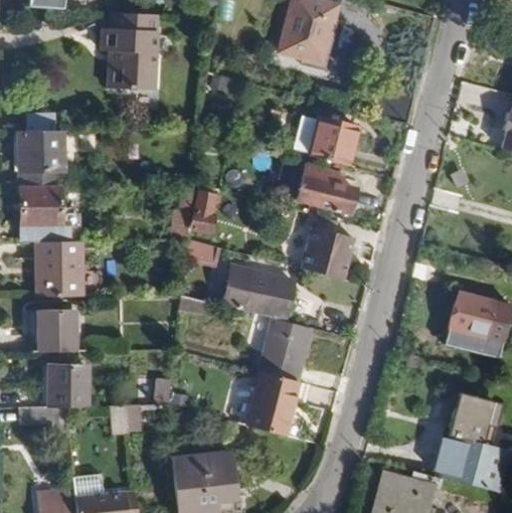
[(33,0),(33,7),(60,9),(60,0),(33,0)]
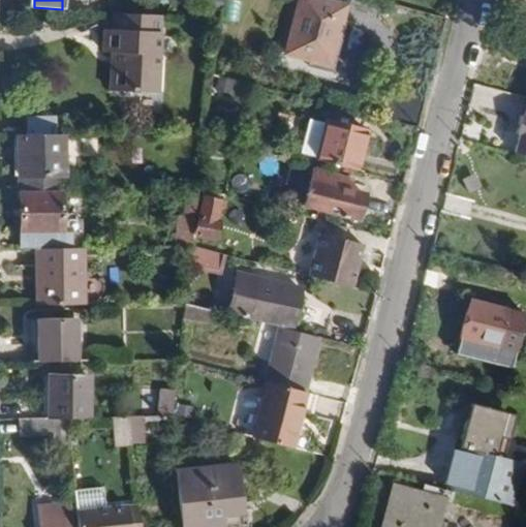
[(223,0),(220,21),(233,23),(236,0),(223,0)]
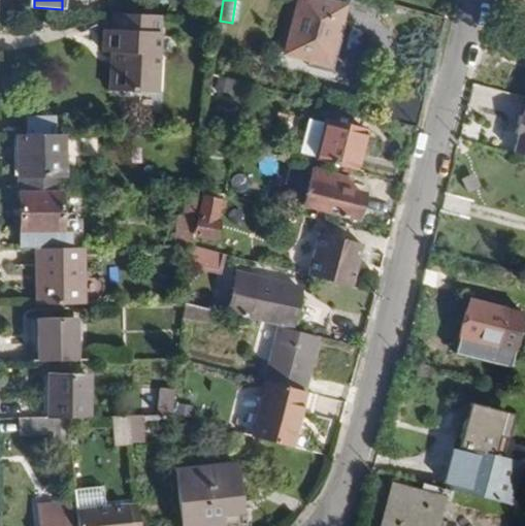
[(331,64),(346,5),(326,0),(299,0),(286,53),(331,64)]
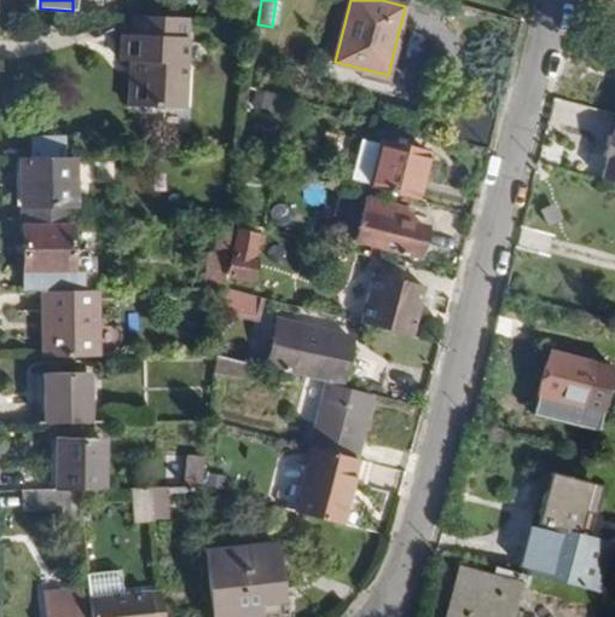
[(185,108),(189,21),(135,18),(134,35),(123,35),(122,62),(132,62),(129,105),(185,108)]
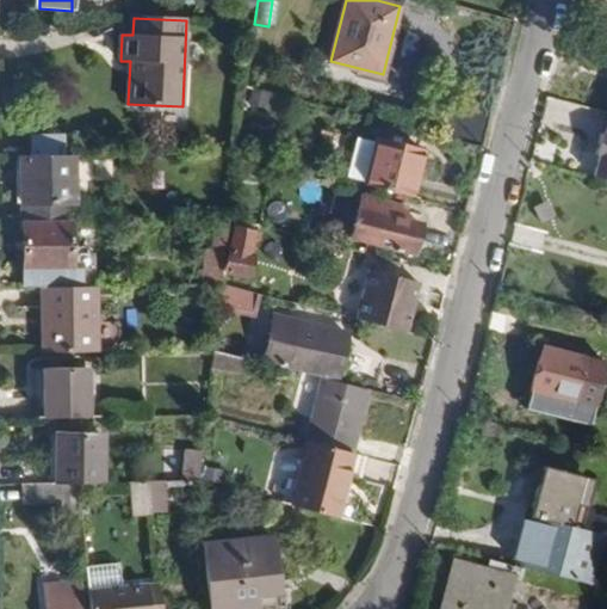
[(247,106),(267,114),(273,97),(253,91),(247,106)]
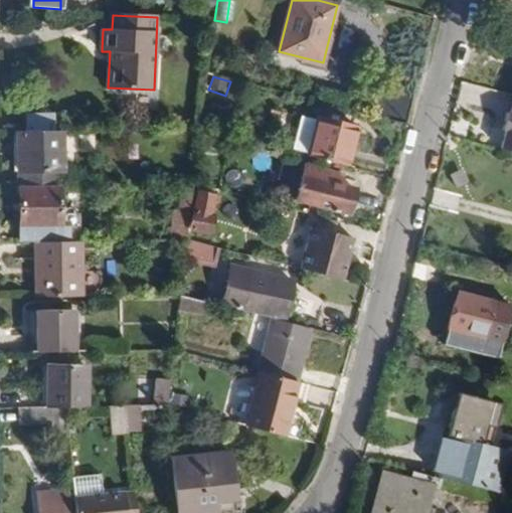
[(56,130),(55,112),(26,113),(25,130),(56,130)]
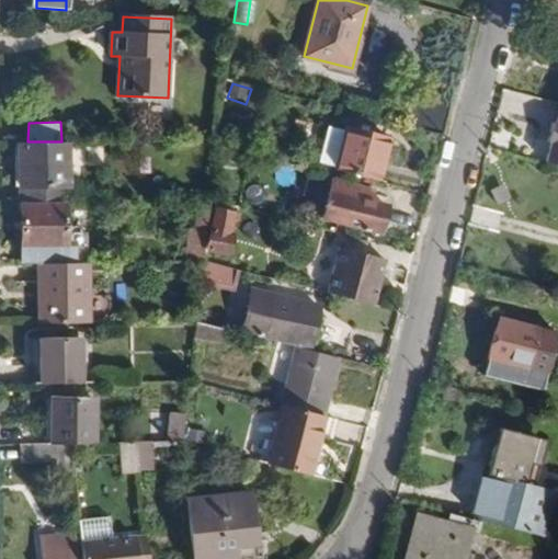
[(557,125),(555,124),(550,144),(553,144),(548,164),(557,166),(557,125)]
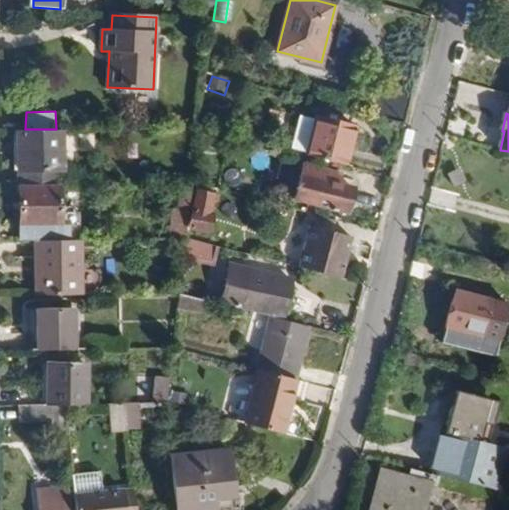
[(346,164),(355,126),(317,116),(308,155),(346,164)]
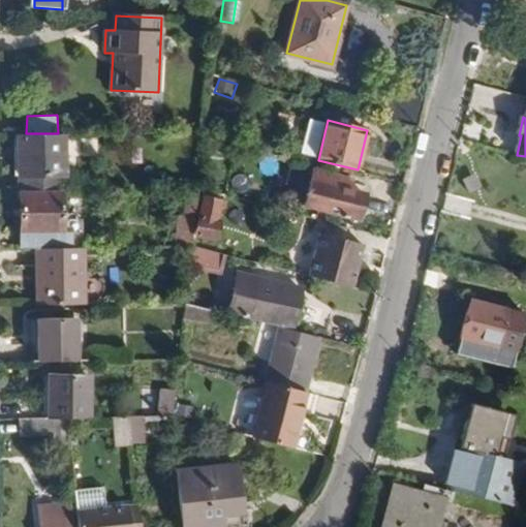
[(65,190),(64,133),(58,133),(26,133),(19,133),(19,191),(65,190)]
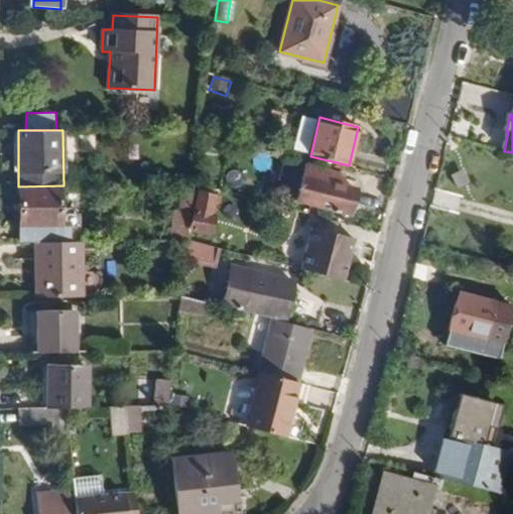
[(350,211),(355,189),(340,185),(342,175),(306,166),(299,199),(350,211)]
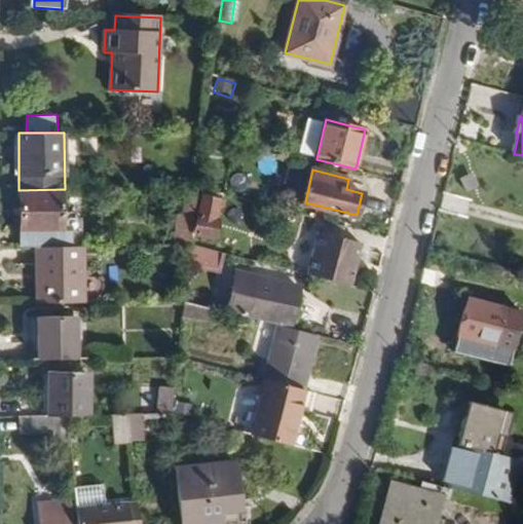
[(191,245),(197,188),(185,188),(182,213),(176,214),(173,245),(191,245)]
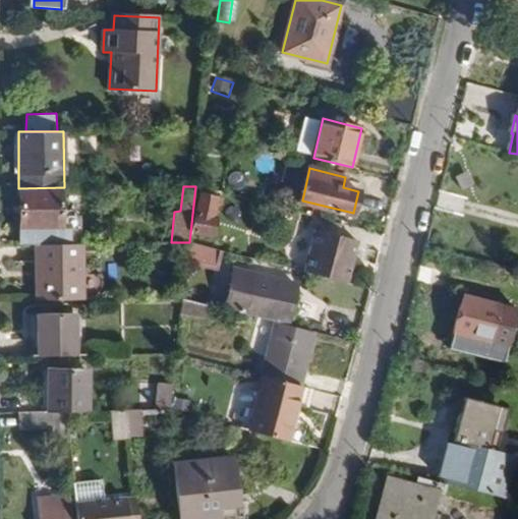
[(69,228),(69,223),(60,223),(60,212),(61,189),(20,190),(20,244),(35,244),(80,243),(80,227),(69,228)]
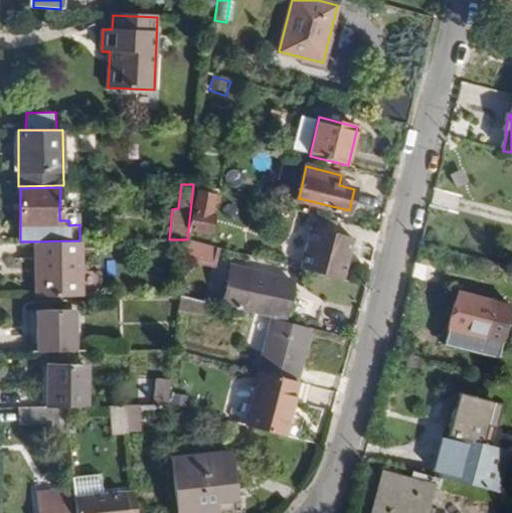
[(212,217),(217,194),(197,191),(192,228),(216,232),(218,218),(212,217)]
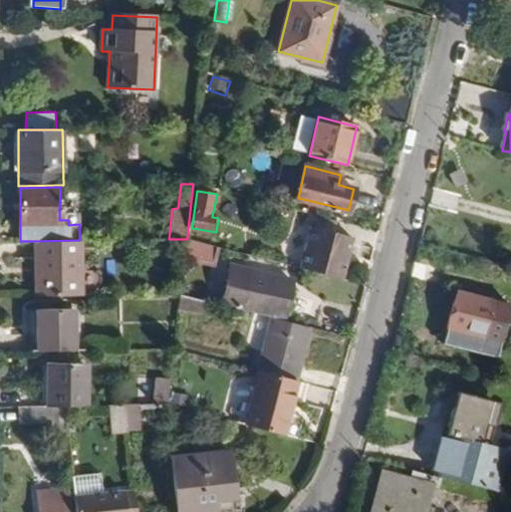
[(79,224),(79,209),(59,209),(59,220),(68,220),(68,225),(79,224)]
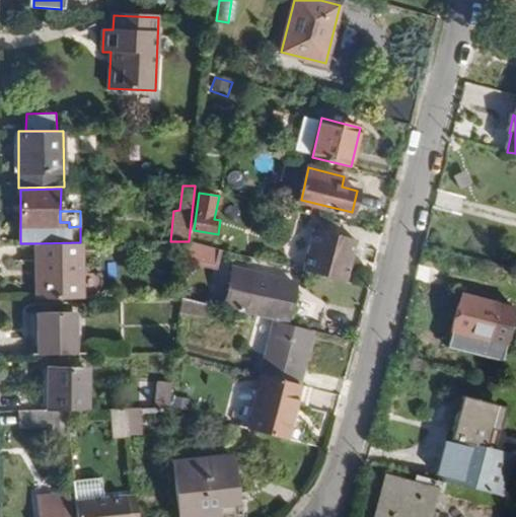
[(343,281),(353,238),(312,228),(302,270),(343,281)]
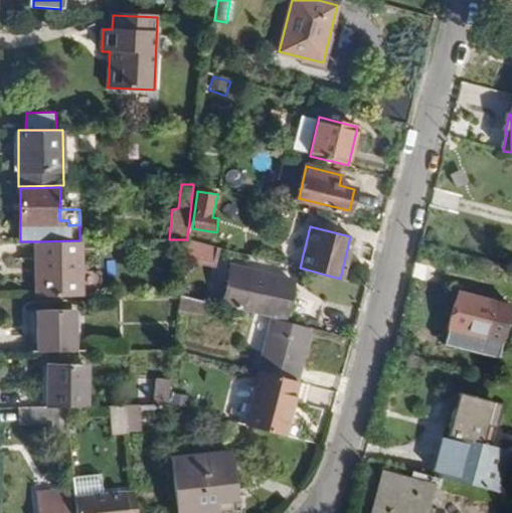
[(216,268),(220,247),(187,239),(184,260),(216,268)]
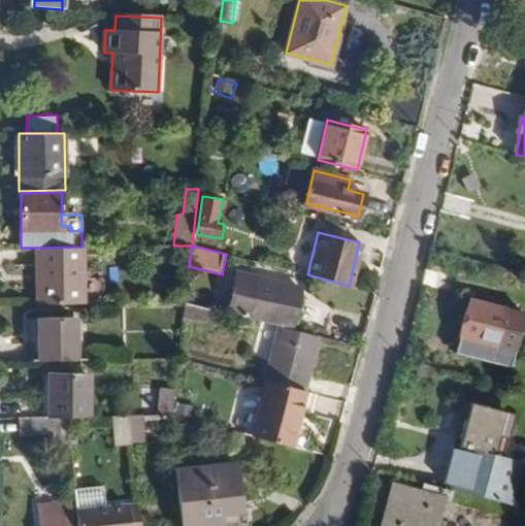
[(81,303),(81,247),(35,248),(37,303),(81,303)]
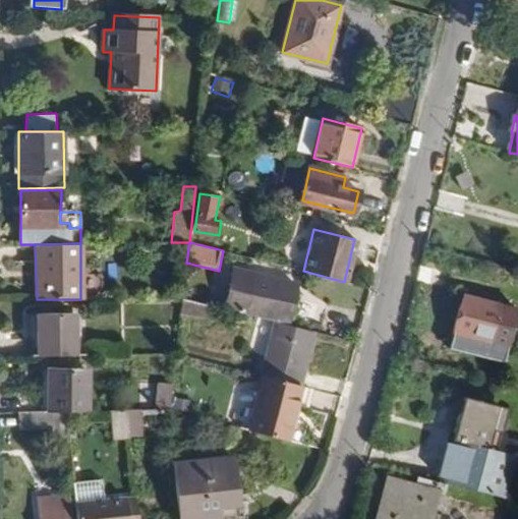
[(92,299),(93,266),(80,266),(80,299),(92,299)]
